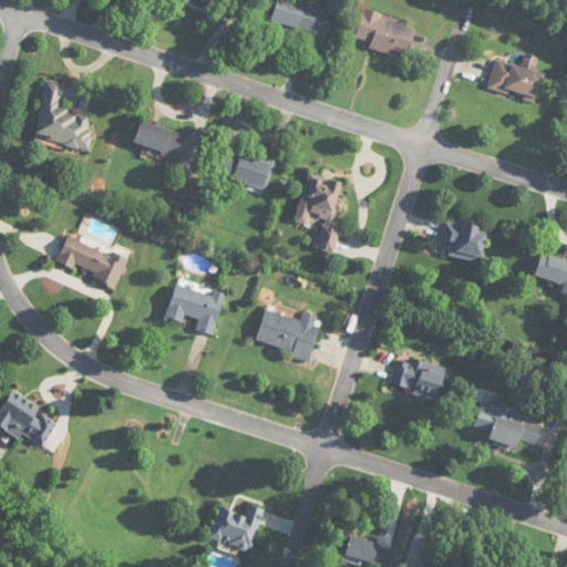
[(312,32),(319,8),(289,0),(277,0),(271,22),(312,32)]
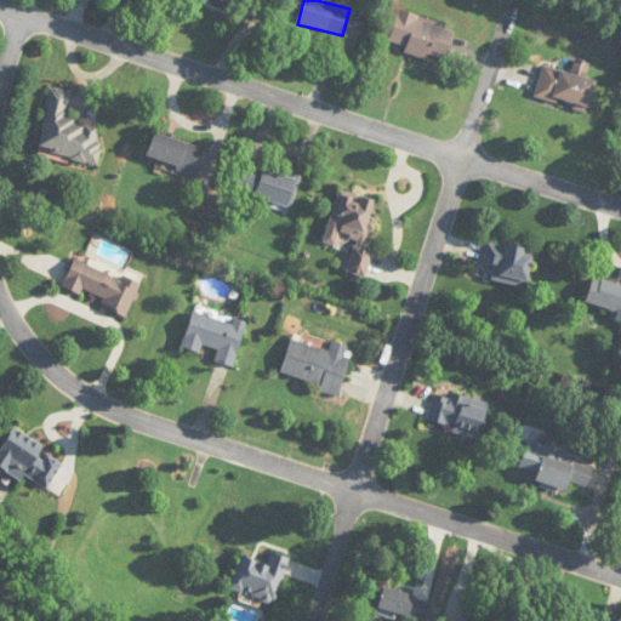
[(456,27),(397,13),(389,47),(449,61),(456,27)]
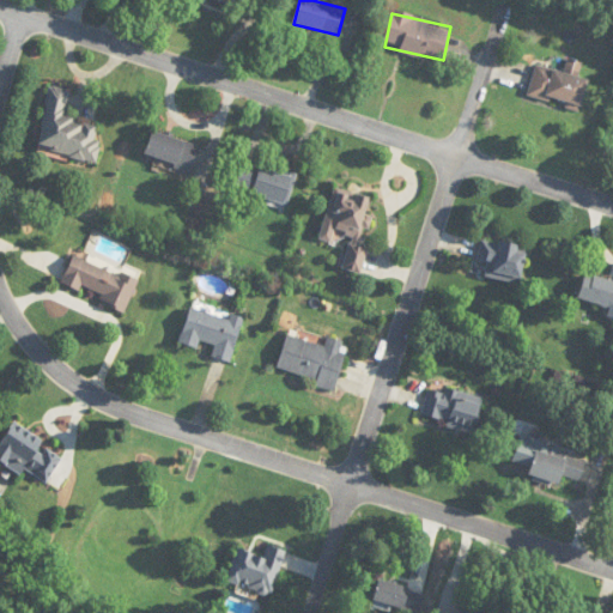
[(582,113),(590,80),(535,66),(527,98),(582,113)]
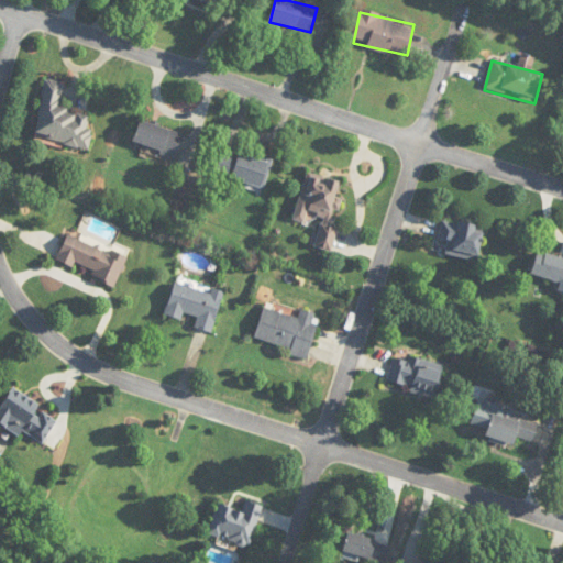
[(89,150),(95,118),(59,110),(65,83),(46,79),(34,140),(89,150)]
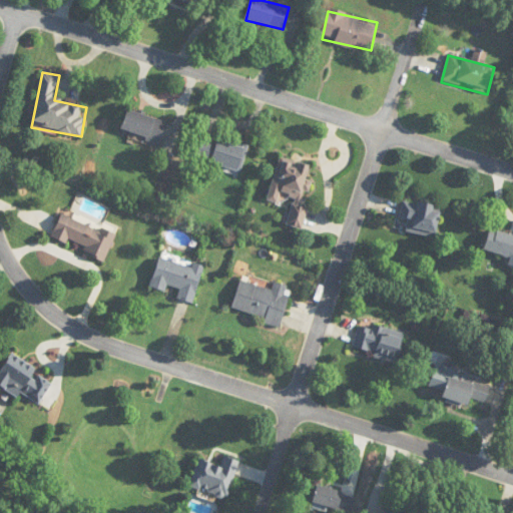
[(167,122),(127,110),(121,131),(160,143),(167,122)]
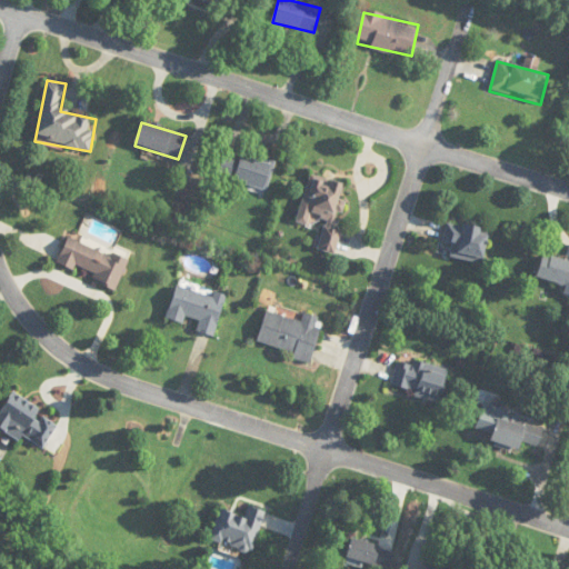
[(275,161),(227,148),(218,177),(267,190),(275,161)]
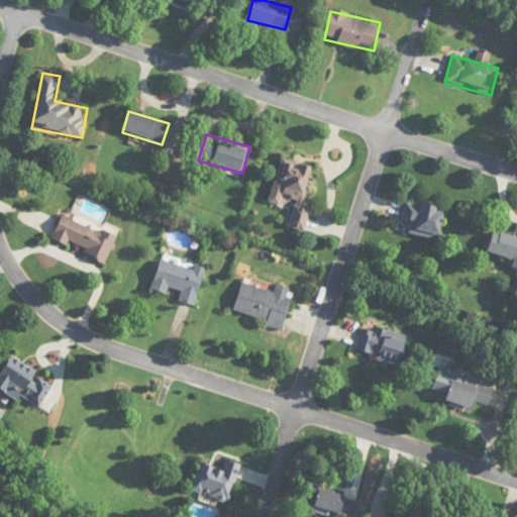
[(289,226),(303,229),(314,183),(310,182),(314,166),(282,158),(271,202),(281,204),(284,194),(296,197),(289,226)]
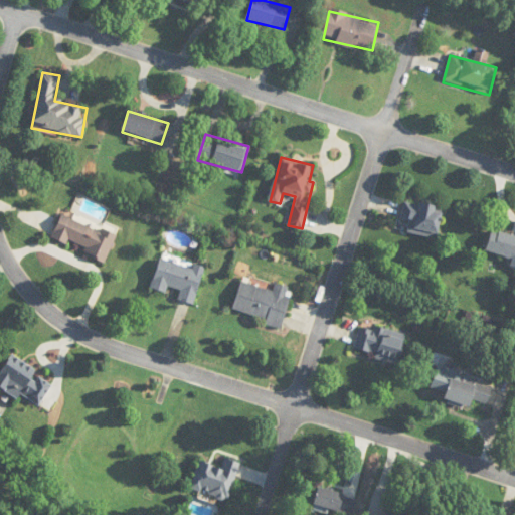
[(407,231),(438,237),(444,206),(405,199),(401,218),(409,220),(407,231)]
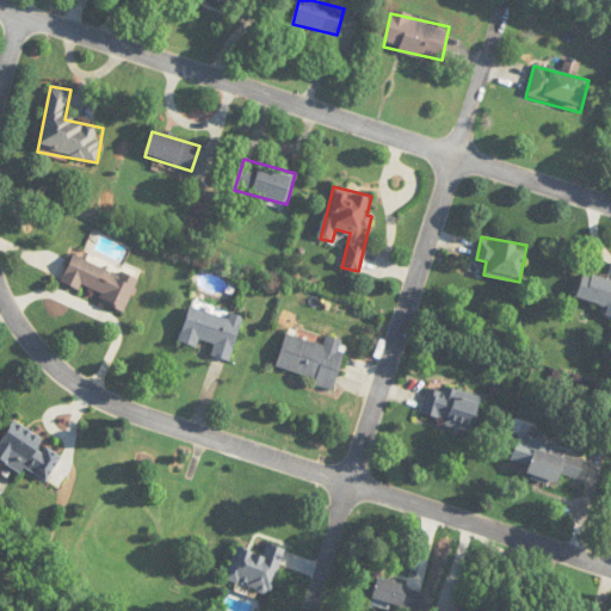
[(128,307),(136,278),(71,257),(61,285),(128,307)]
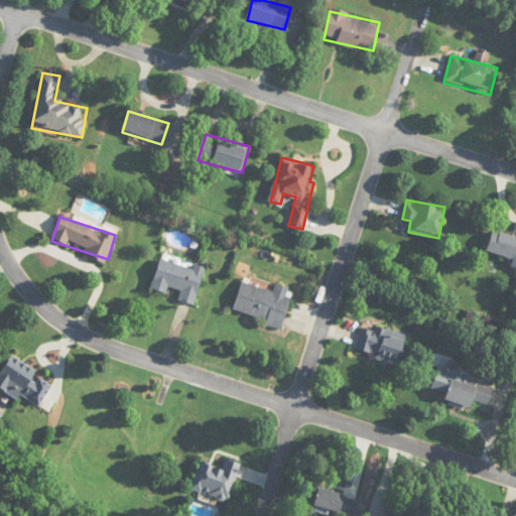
[(488,251),(515,258),(515,237),(493,231),(488,251)]
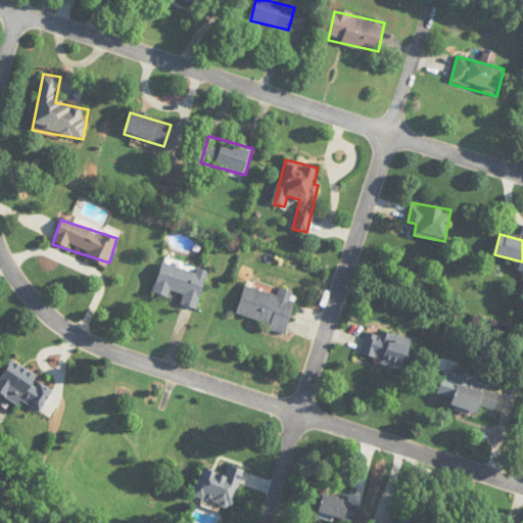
[(169,297),(171,290),(184,293),(181,304),(198,308),(207,272),(162,260),(154,293),(169,297)]
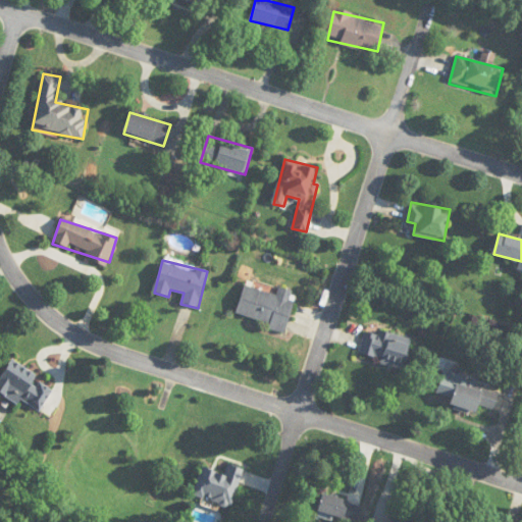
[(295,301),(291,300),(293,291),(279,288),(277,295),(245,285),(236,315),(286,330),(295,301)]
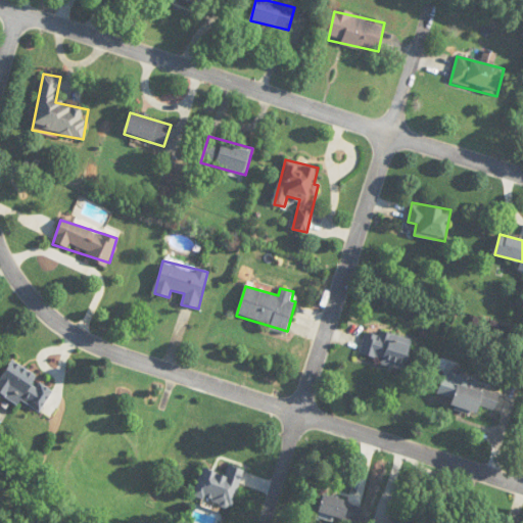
[(406,368),(413,339),(367,328),(360,357),(406,368)]
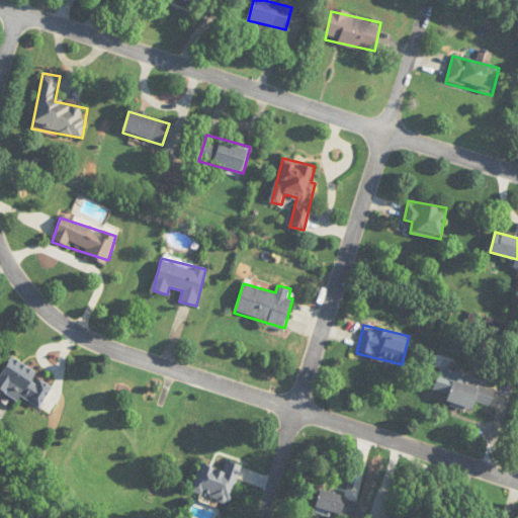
[(39,409),(55,385),(11,357),(0,374),(0,389),(18,401),(21,397),(39,409)]
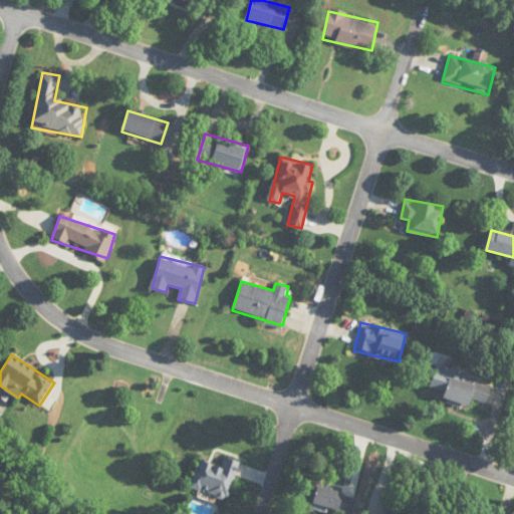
[(487,404),(491,388),(450,375),(443,400),(469,408),(472,400),(487,404)]
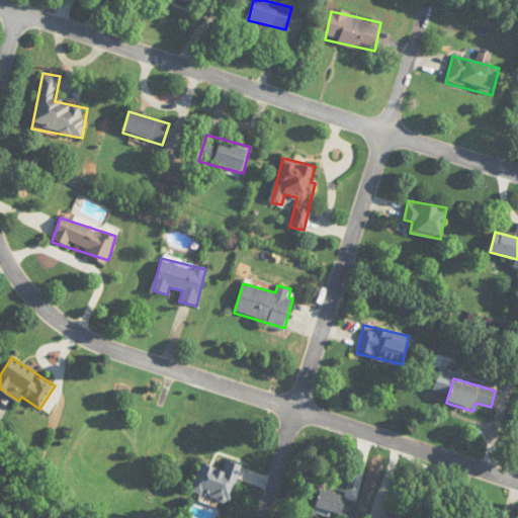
[(242,465),(227,460),(223,470),(200,463),(191,491),(230,503),(242,465)]
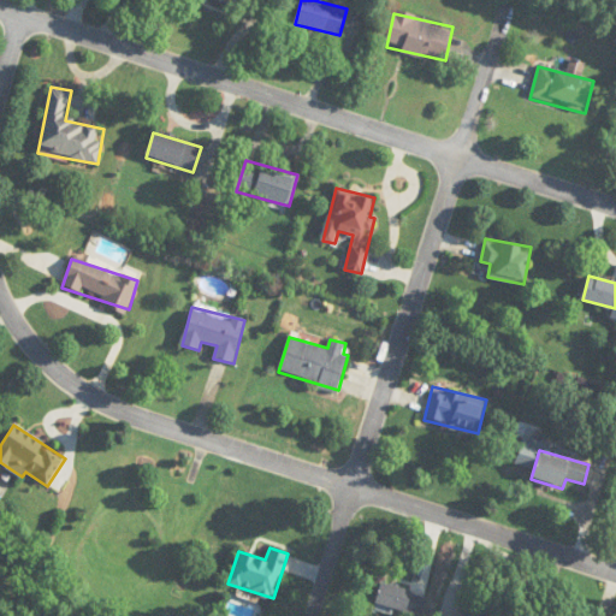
[(418,615),(420,615),(427,598),(381,581),(375,600),(418,615)]
